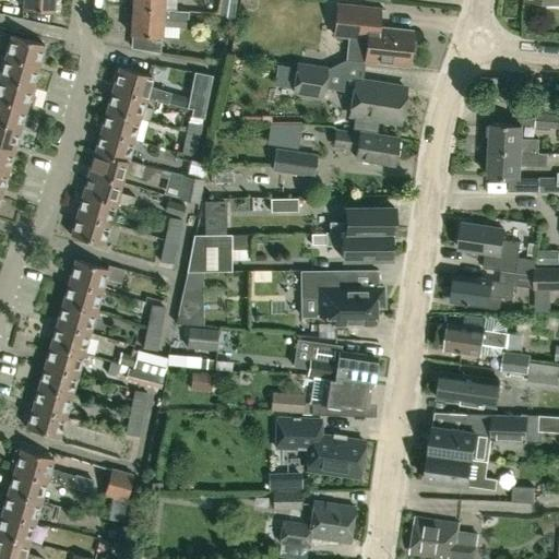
[(55,0),(24,0),(24,9),(55,11),(55,0)]
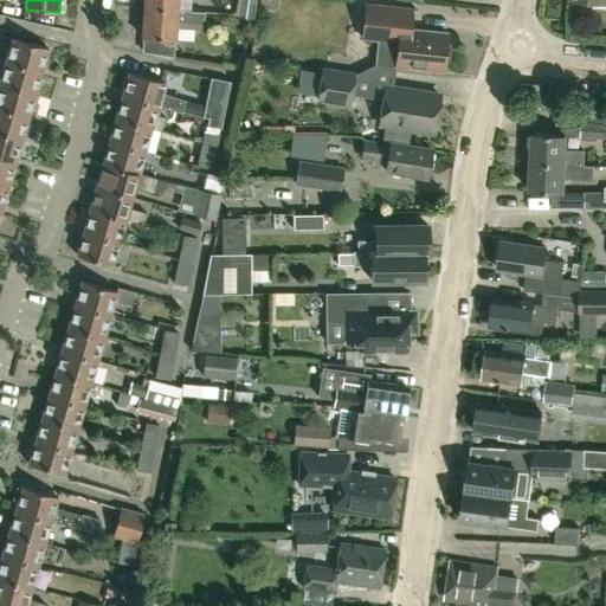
[(144,0),(144,8),(178,10),(191,11),(191,0),(144,0)]
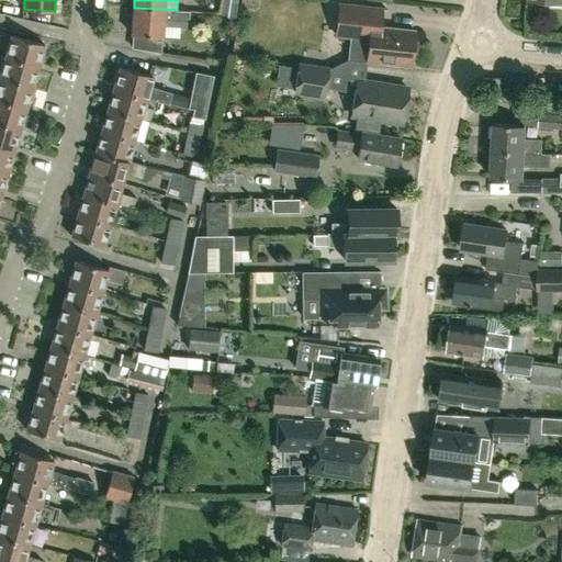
[(234,18),(236,0),(221,0),(218,15),(234,18)]
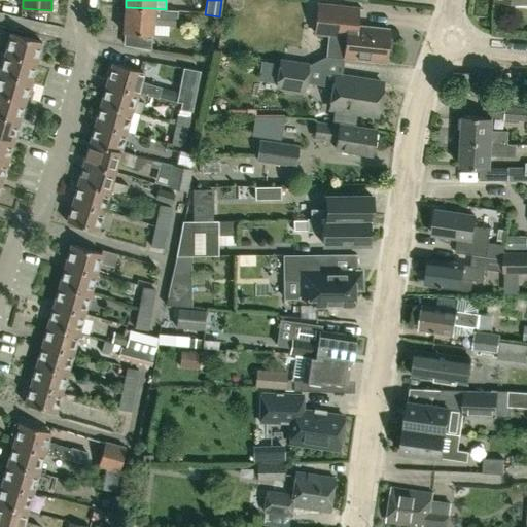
[(362,10),(362,8),(317,4),(314,33),(346,36),(344,58),(385,62),(388,28),(357,25),(358,9),(362,10)]
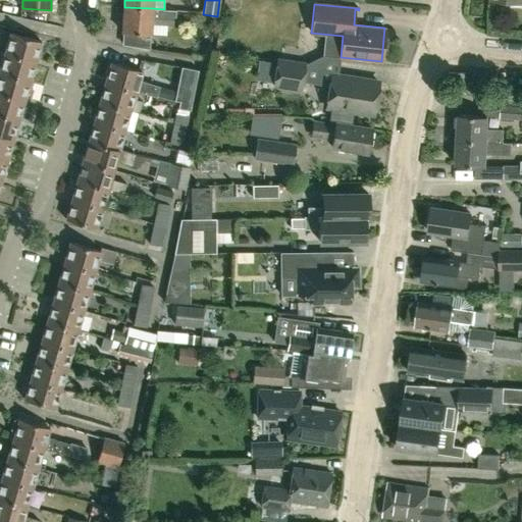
[(175,10),(164,9),(153,8),(124,7),(122,33),(121,33),(120,45),(150,50),(152,23),(174,25),(175,17),(175,10)]
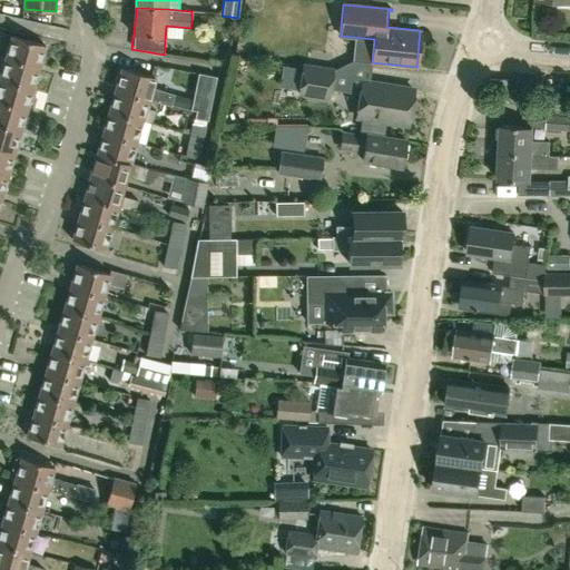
[(6,58),(39,67),(46,45),(12,36),(6,58)]
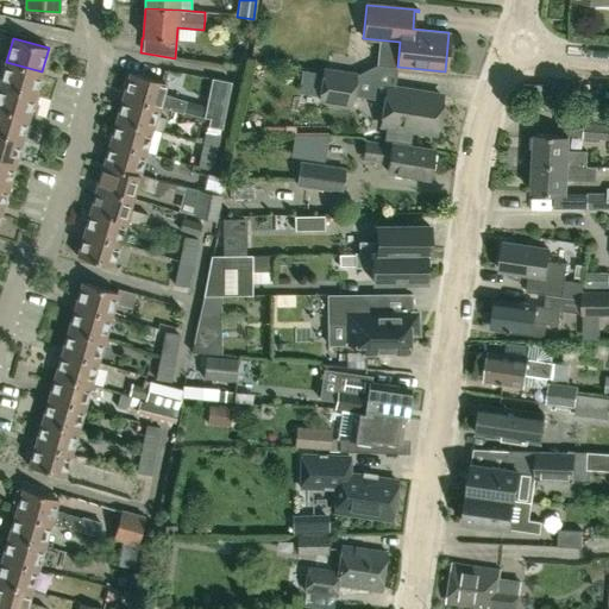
[(0,83),(36,94),(42,71),(6,62),(0,83)]
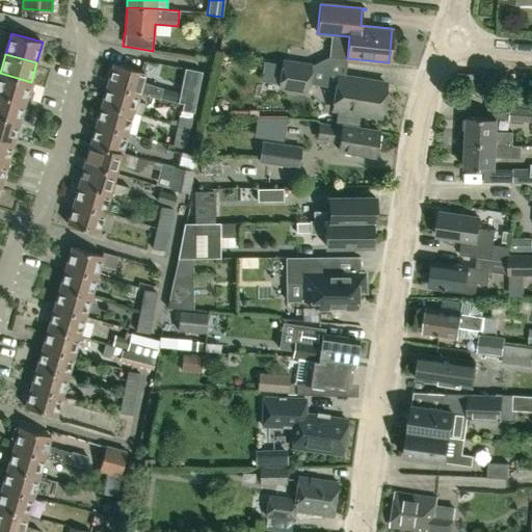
[(307,90),(310,67),(284,62),(280,86),(307,90)]
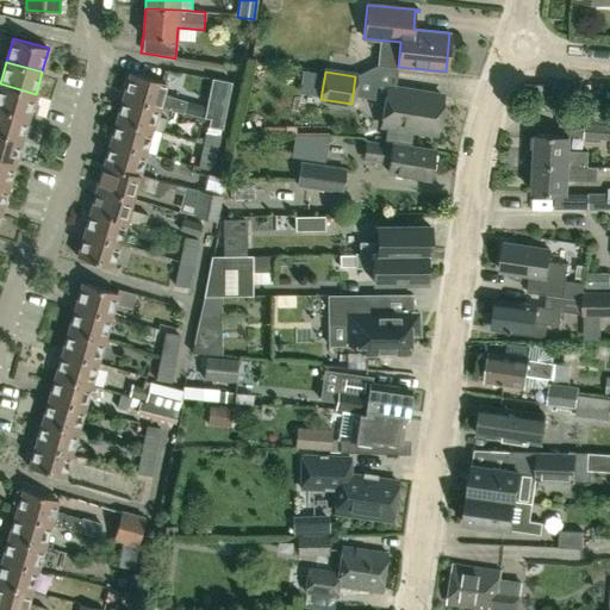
[(124,97),(160,106),(184,113),(186,101),(163,94),(166,82),(131,73),(124,97)]
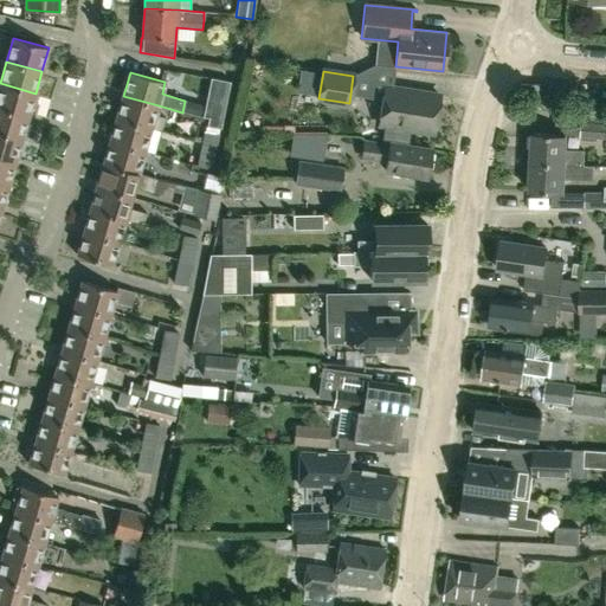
[(229,82),(211,78),(202,116),(208,117),(207,124),(220,128),(229,82)]
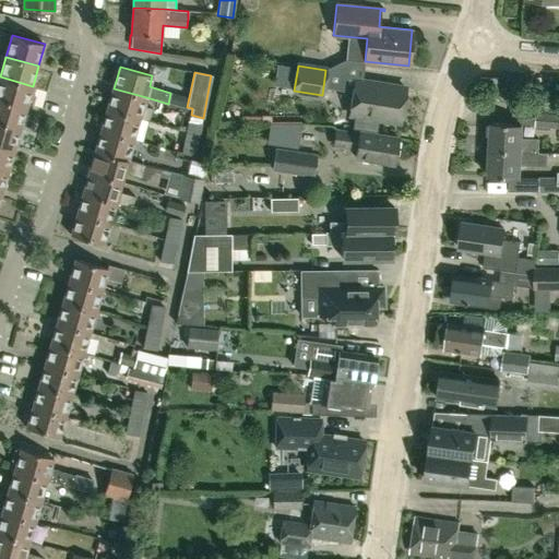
[(0,99),(26,107),(33,86),(0,76),(0,99)]
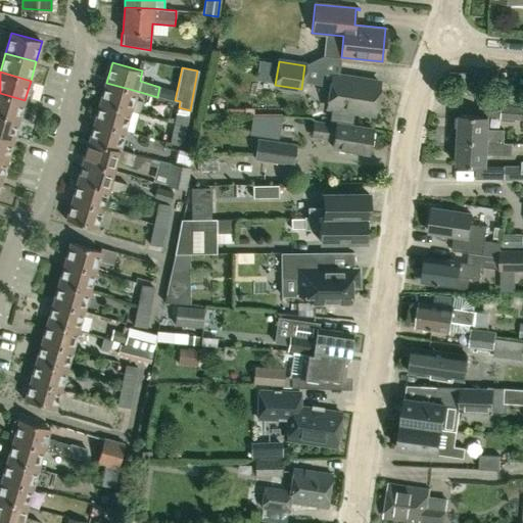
[(351,125),(353,111),(374,114),(379,82),(338,76),(332,75),(327,107),(332,108),(330,121),(351,125)]
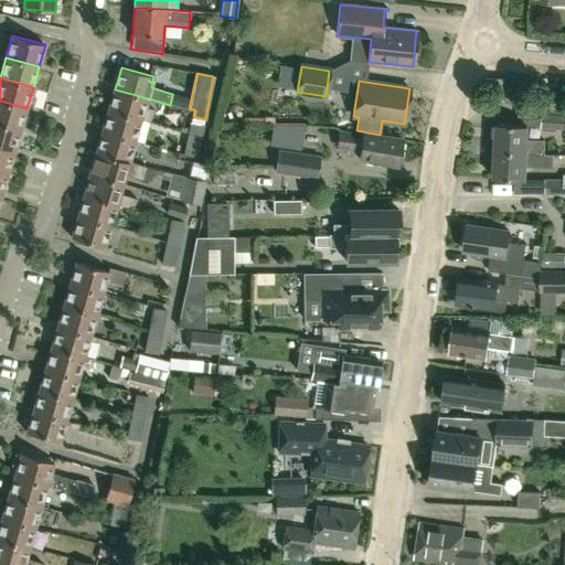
[(141,119),(148,98),(115,89),(109,110),(141,119)]
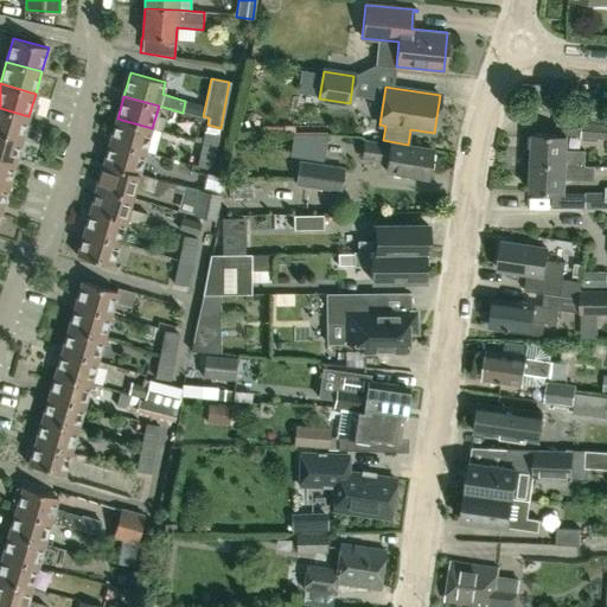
[(0,133),(23,140),(29,116),(0,108),(0,133)]
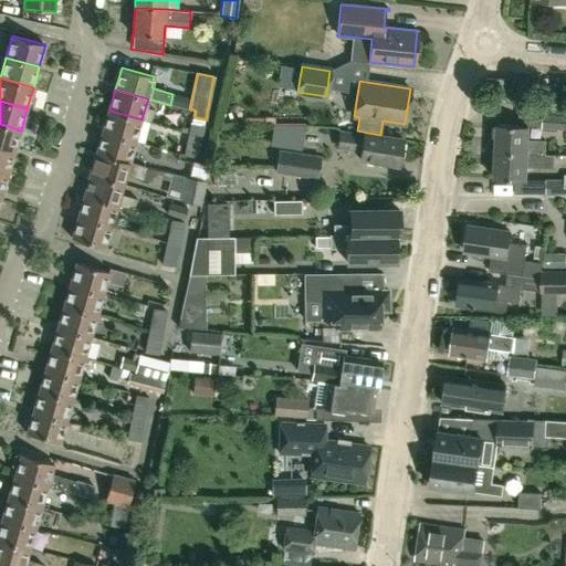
[(103,132),(136,142),(144,144),(150,123),(142,119),(109,111),(103,132)]
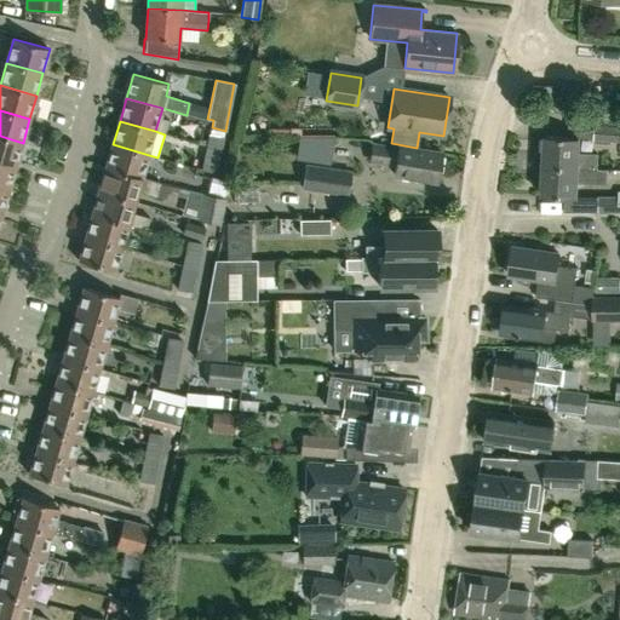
[(619,125),(593,124),(592,139),(619,142),(619,125)]
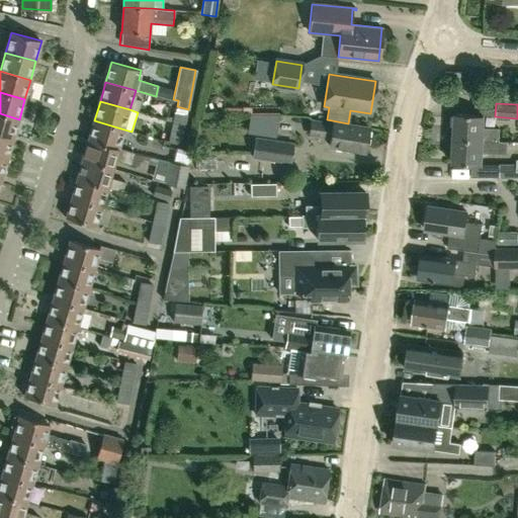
[(171,132),(182,135),(186,115),(174,112),(171,132)]
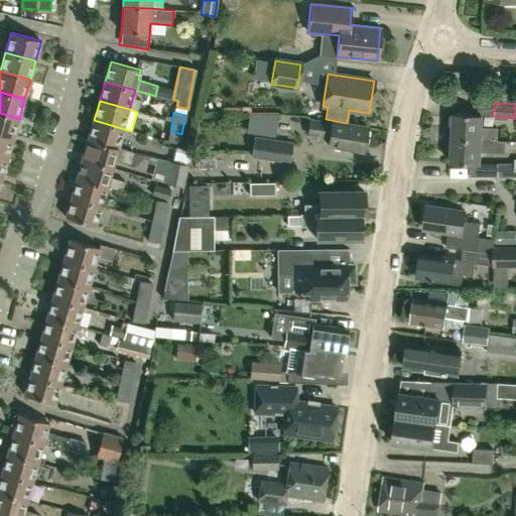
[(0,133),(13,138),(19,119),(0,113),(0,133)]
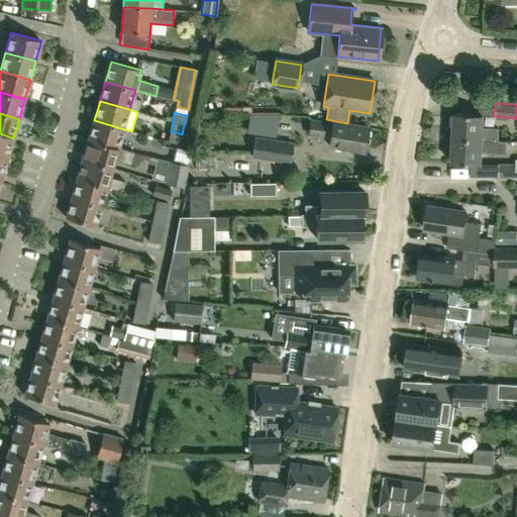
[(499,141),(499,128),(483,127),(484,115),(454,113),(453,138),(499,141)]
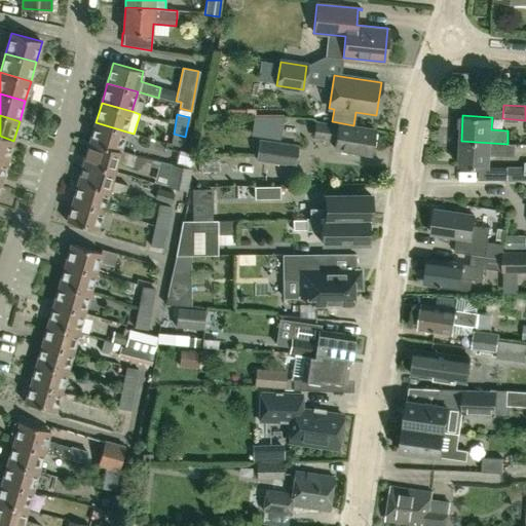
[(256,121),(256,138),(286,138),(286,121),(256,121)]
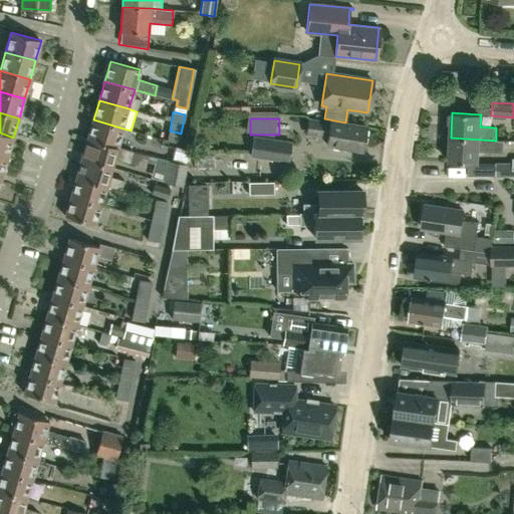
[(117,147),(123,129),(93,119),(88,139),(117,147)]
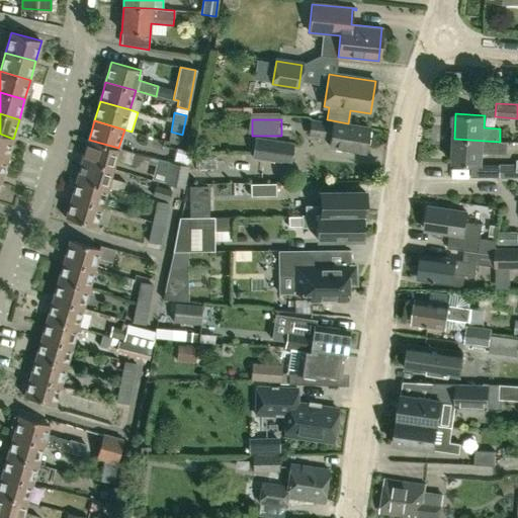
[(333,125),(312,121),(310,135),(331,138),(329,146),(364,152),(368,127),(333,121),(333,125)]
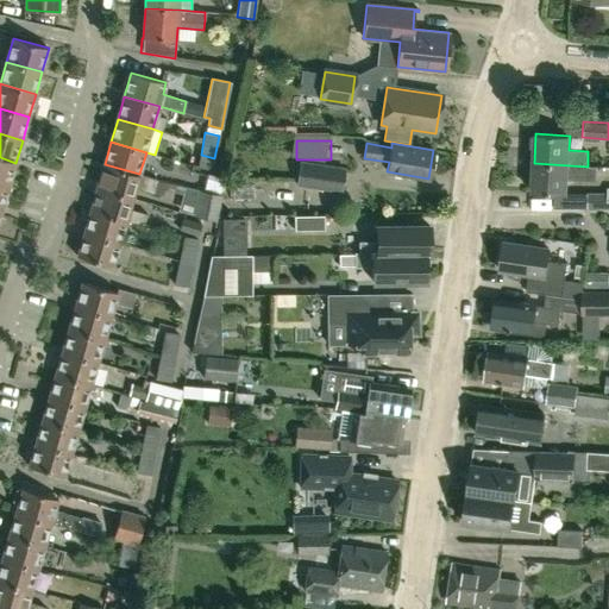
[(201,155),(199,167),(212,169),(214,158),(201,155)]
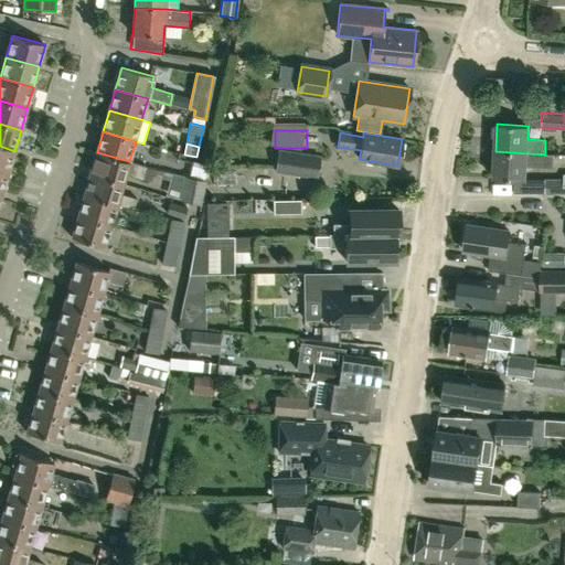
[(0,169),(9,172),(14,151),(0,146),(0,169)]
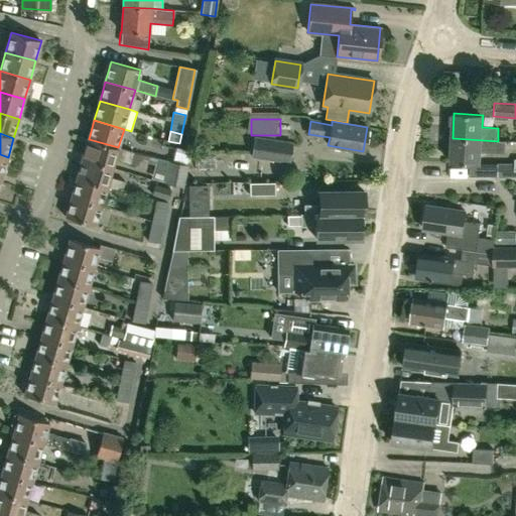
[(289,162),(291,142),(254,137),(251,157),(289,162)]
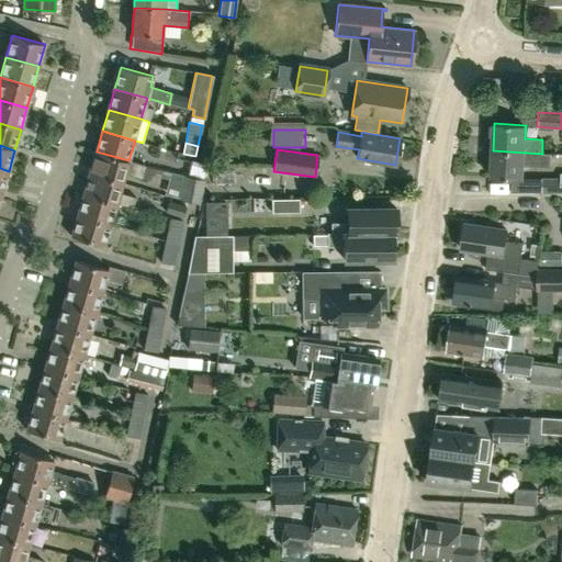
[(493,150),(492,178),(512,178),(523,179),(524,166),(550,167),(550,154),(542,154),(493,150)]
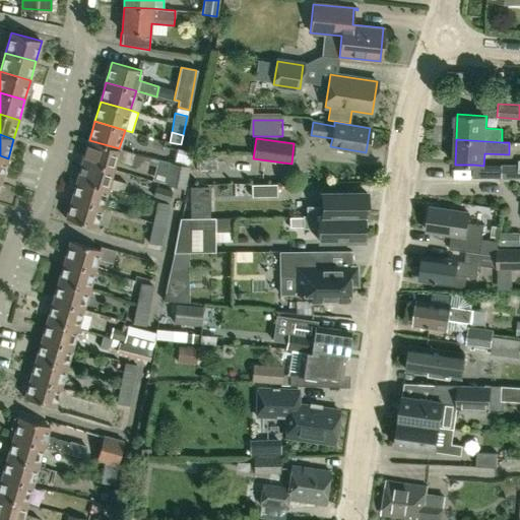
[(135,152),(119,148),(89,140),(83,159),(114,168),(116,160),(131,165),(139,167),(142,155),(135,153),(135,152)]
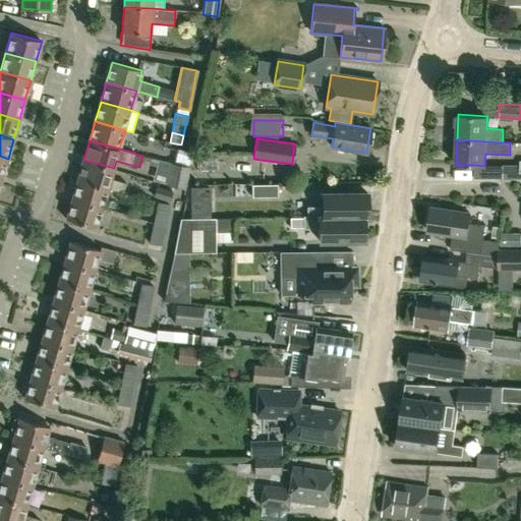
[(111,178),(114,168),(83,160),(78,179),(108,187),(124,192),(126,183),(111,178)]
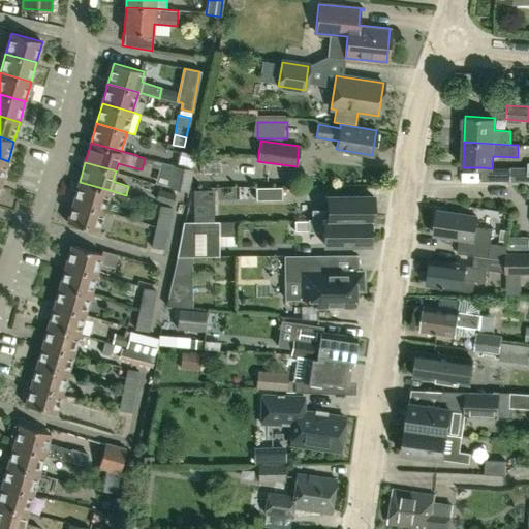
[(528,167),(510,167),(510,182),(528,182),(528,162),(528,163),(528,167)]
